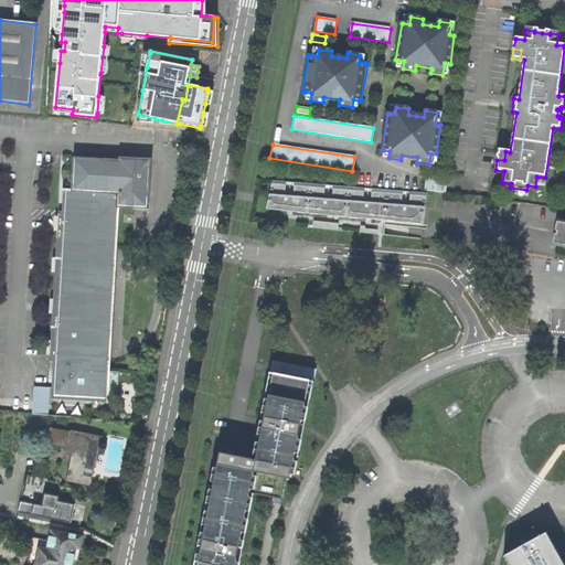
[(74,172),(75,172),(76,160),(121,162),(121,160),(121,153),(75,150),(74,172)]
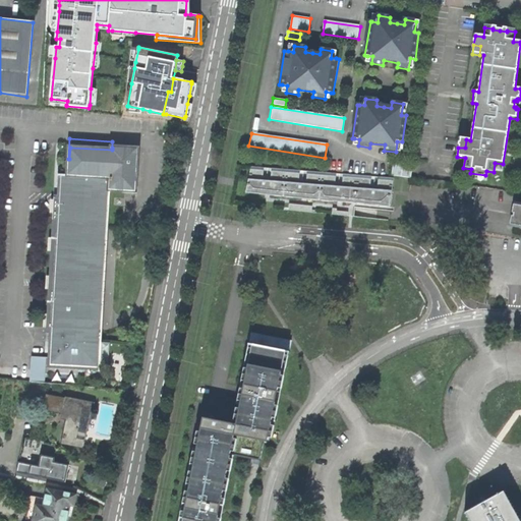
[(459,138),(458,148),(465,148),(466,139),(459,138)]
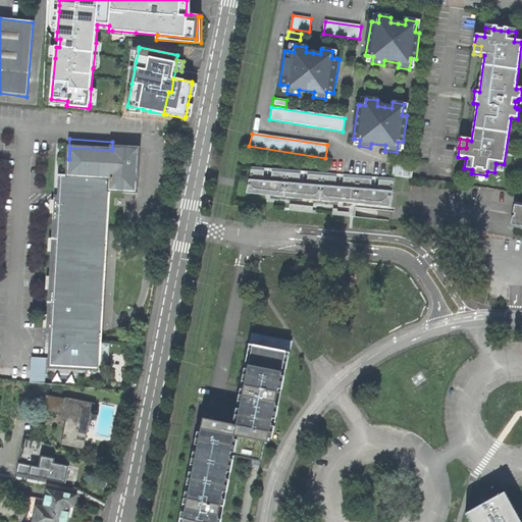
[(112,148),(112,150),(70,148),(69,159),(69,175),(57,174),(57,176),(60,176),(51,330),(50,330),(48,368),(100,371),(101,352),(106,258),(110,190),(136,192),(138,150),(112,148)]
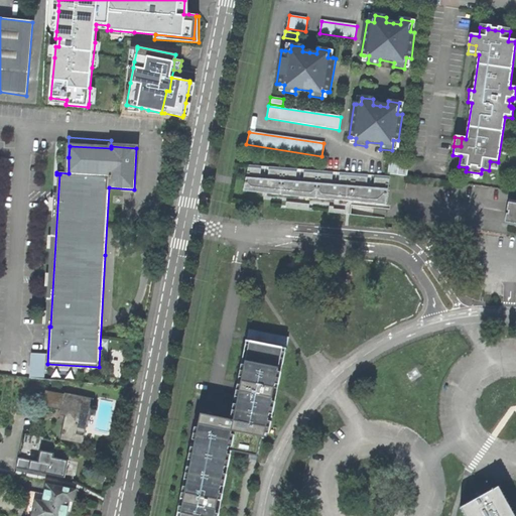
[(388,173),(407,176),(409,163),(390,160),(388,173)]
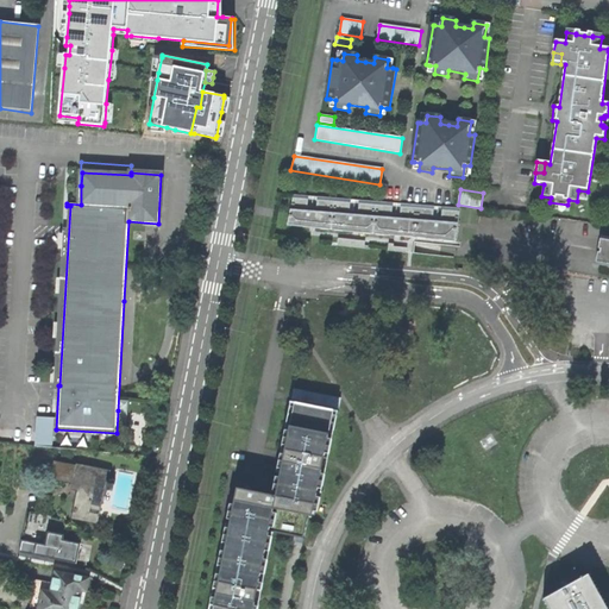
[(399,236),(457,242),(459,208),(443,207),(441,221),(433,221),(434,206),(401,203),(400,218),(391,218),(394,203),(359,200),(358,214),(349,214),(350,200),(318,196),(316,212),(307,211),(308,196),(294,195),(287,225),(399,236)]
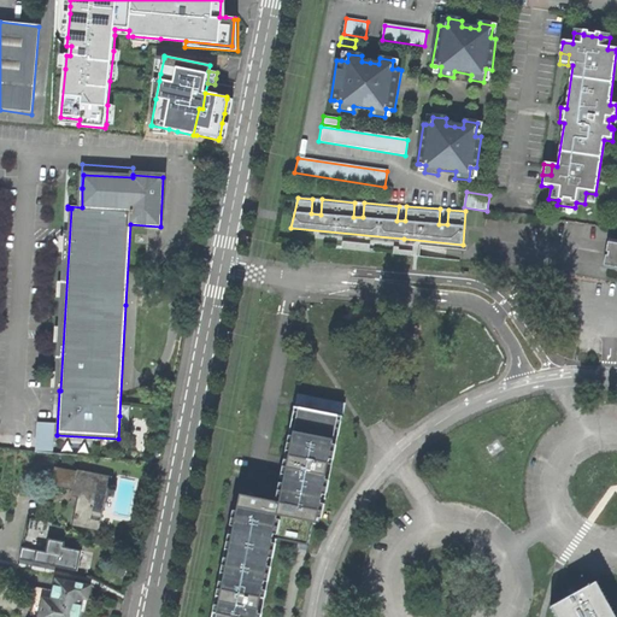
[(616,240),(609,239),(606,251),(609,252),(609,254),(607,257),(605,256),(603,268),(616,270),(616,240)]
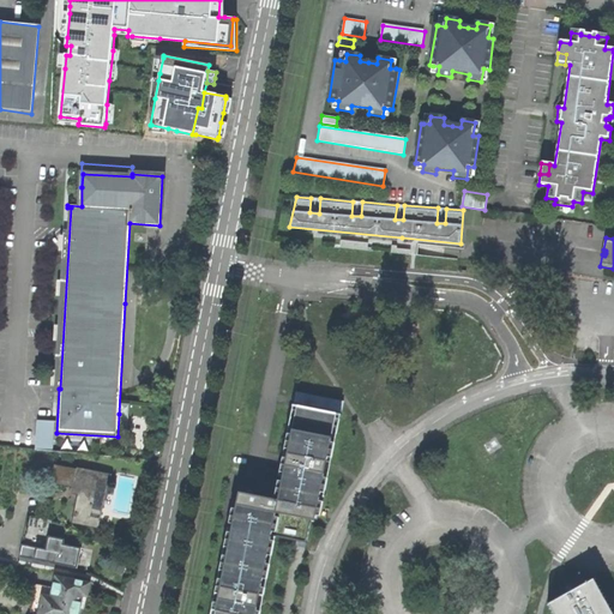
[(367,251),(368,242),(341,240),(339,247),(367,251)]
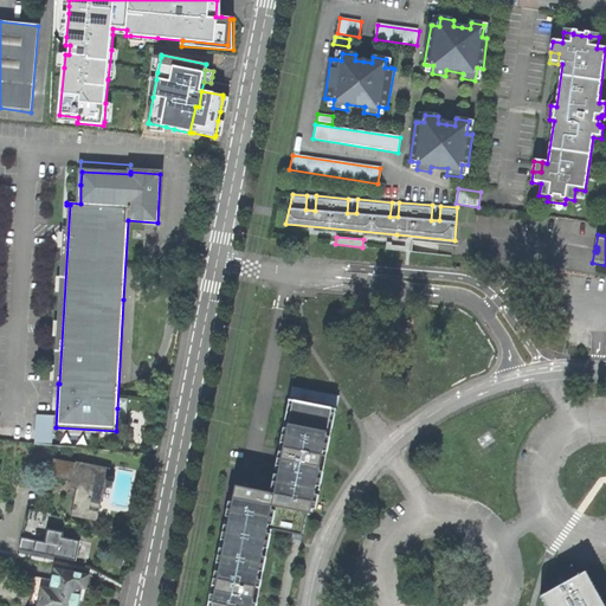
[(438,256),(439,266),(452,266),(452,255),(438,256)]
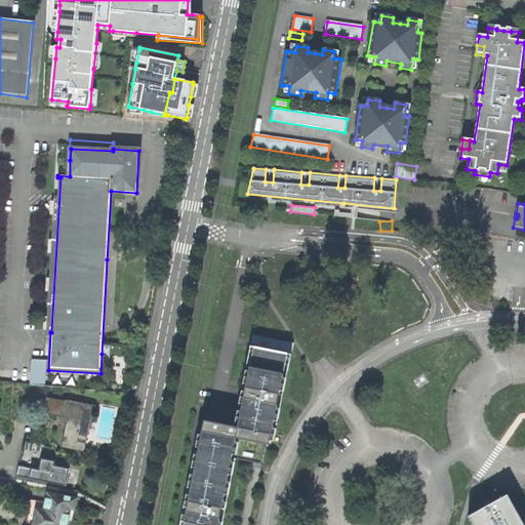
[(253,335),(251,345),(292,353),(293,344),(253,335)]
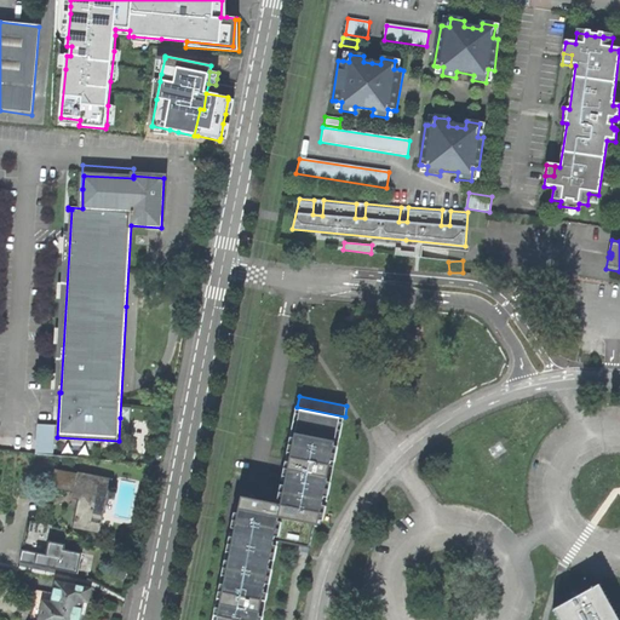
[(340,423),(340,419),(345,420),(345,419),(296,408),(296,411),(300,412),(300,415),(297,430),(296,438),(292,453),(291,463),(287,477),(286,487),(282,501),(281,505),(263,501),(242,498),(234,538),(231,552),(229,562),(227,577),(224,585),(222,600),(219,609),(217,619),(258,619),(259,616),(263,601),(264,593),(267,584),(269,569),(271,561),(274,546),(275,543),(279,544),(280,543),(309,549),(314,526),(319,526),(321,514),(322,506),(325,498),(327,482),(332,461),(336,447),(337,437),(340,423)]
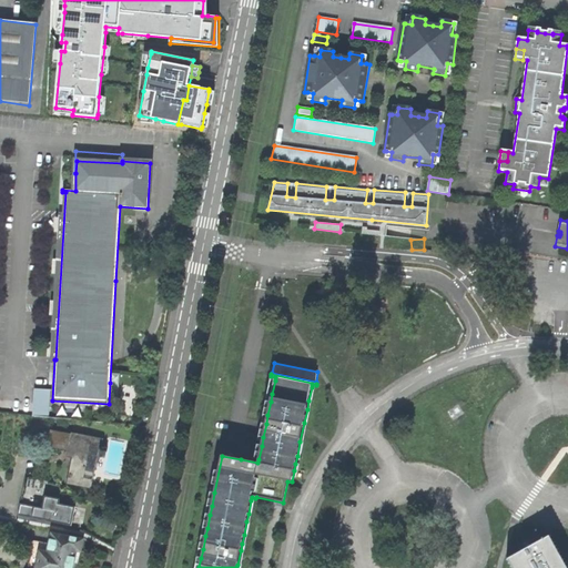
[(51,391),(34,389),(33,416),(49,416),(51,391)]
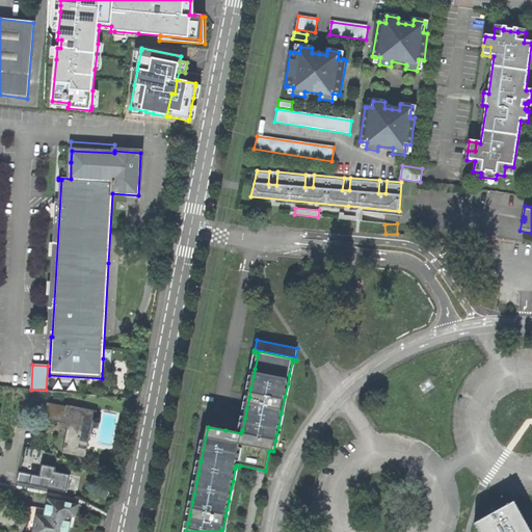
[(430,377),(420,384),(427,396),(437,389),(430,377)]
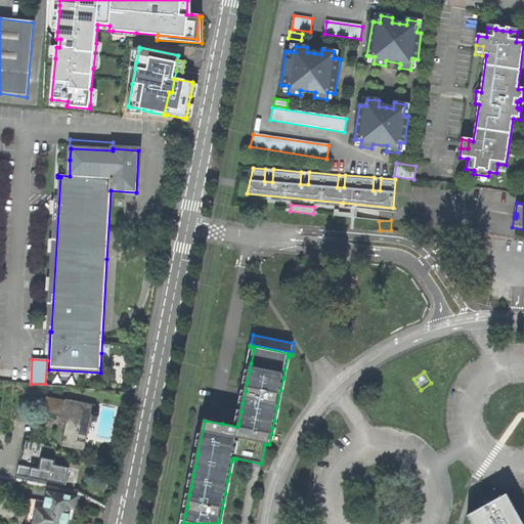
[(44,411),(63,416),(67,401),(47,397),(44,411)]
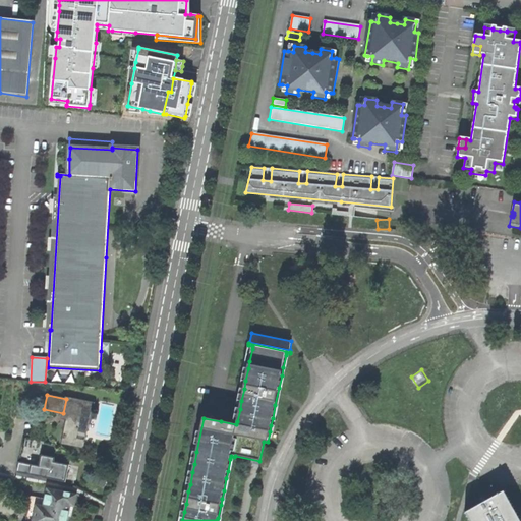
[(66,398),(66,399),(63,413),(62,419),(67,420),(62,444),(83,448),(89,424),(90,418),(92,419),(95,403),(66,398)]
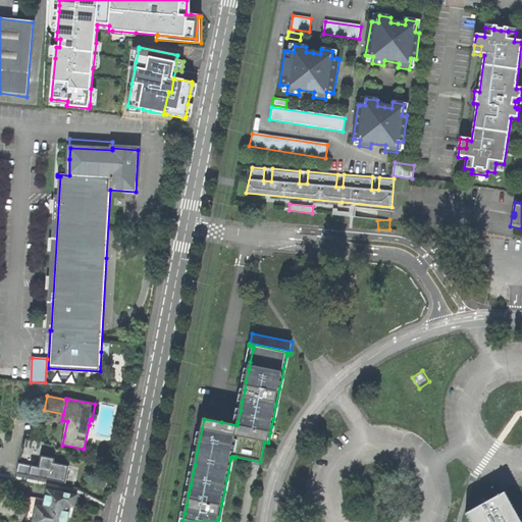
[(50,480),(65,483),(69,466),(54,463),(55,459),(41,456),(39,467),(18,463),(16,473),(50,480)]
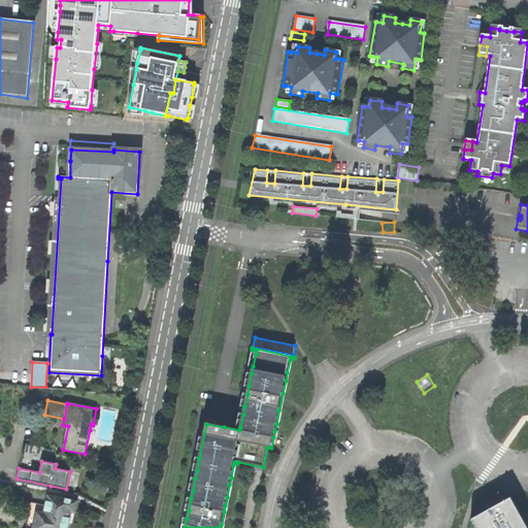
[(74,518),(77,502),(50,496),(47,505),(32,502),(26,527),(67,527),(69,523),(73,524),(74,518)]
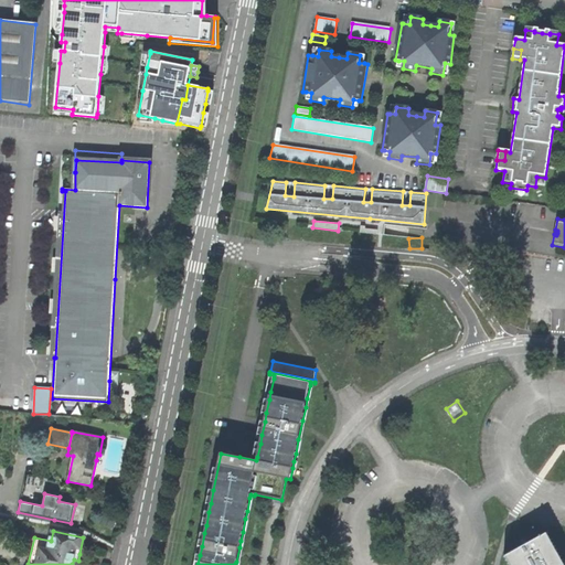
[(564,564),(547,534),(526,545),(505,557),(510,564),(564,564)]
